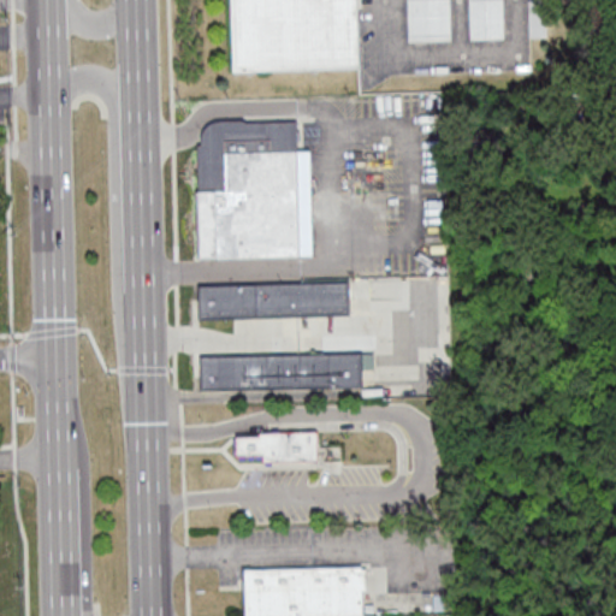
[(232,0),(357,0),(360,66),(235,70),(232,0)]
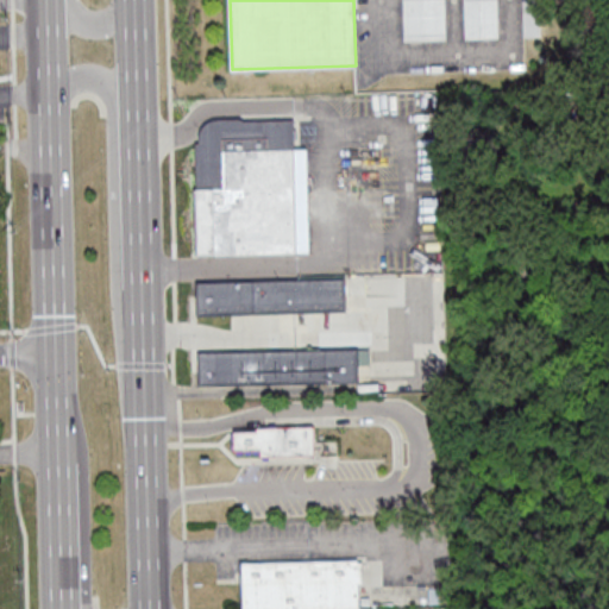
[(446,41),(445,0),(403,0),(405,42),(446,41)]
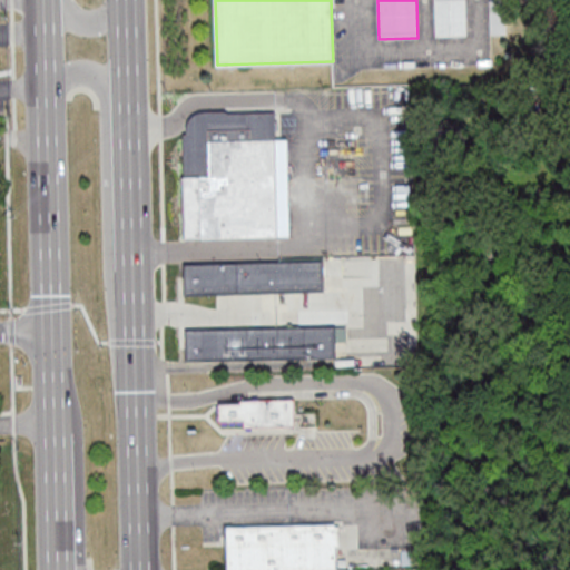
[(433,0),(434,37),(467,37),(465,0),(433,0)]
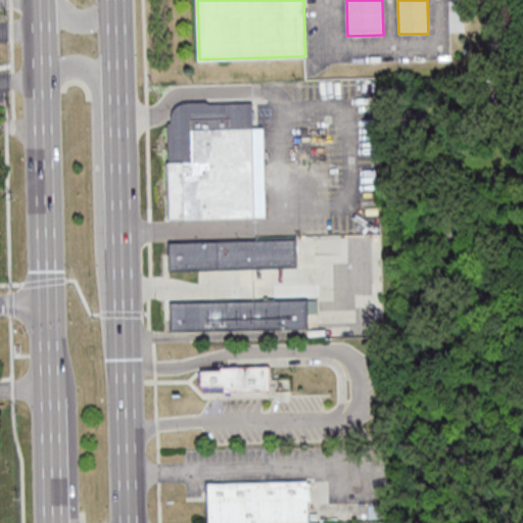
[(251,102),(252,128),(263,127),(265,217),(171,219),(169,161),(168,123),(171,123),(171,117),(172,111),(174,108),(178,105),(182,103),(187,102),(205,101),(208,102),(209,103),(251,102)]
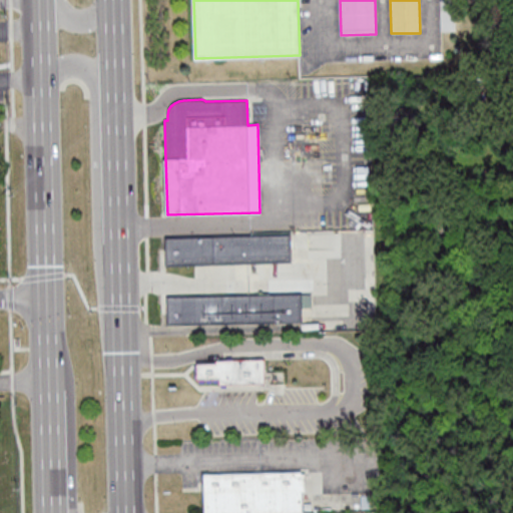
[(292,235),(167,236),(167,265),(292,263),(292,235)]
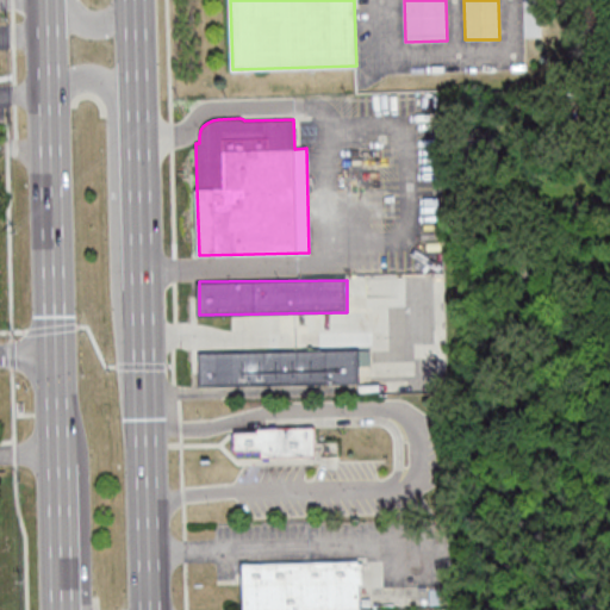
[(201,386),(360,385),(360,366),(371,366),(371,350),(201,352),(201,386)]
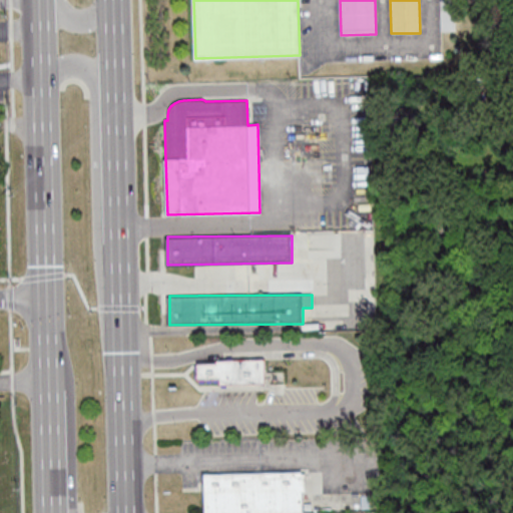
[(267,384),(267,362),(197,362),(197,385),(267,384)]
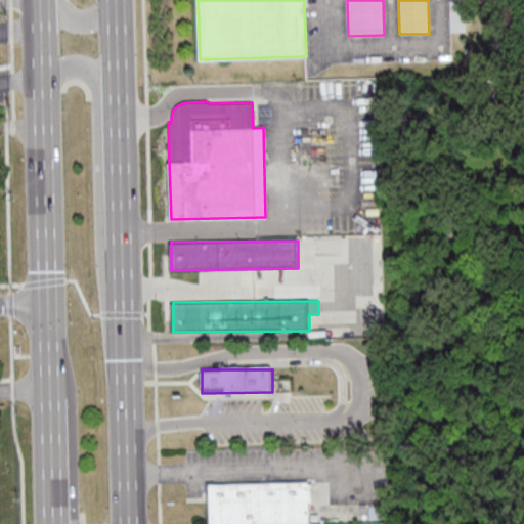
[(209,523),(312,523),(312,482),(209,483),(209,523)]
